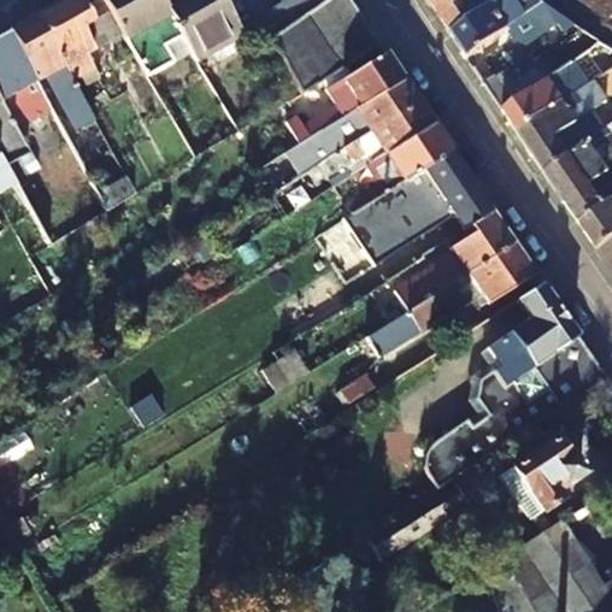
[(88,51),(123,30),(104,0),(63,0),(40,13),(75,77),(83,72),(88,82),(101,74),(88,51)]
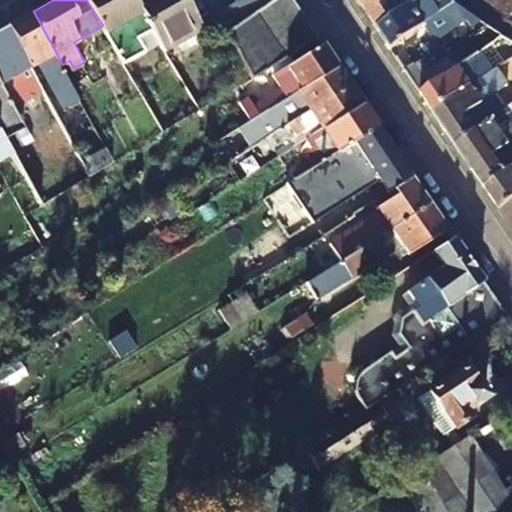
[(148,48),(140,36),(154,28),(137,0),(87,0),(103,25),(113,43),(124,61),(148,48)]
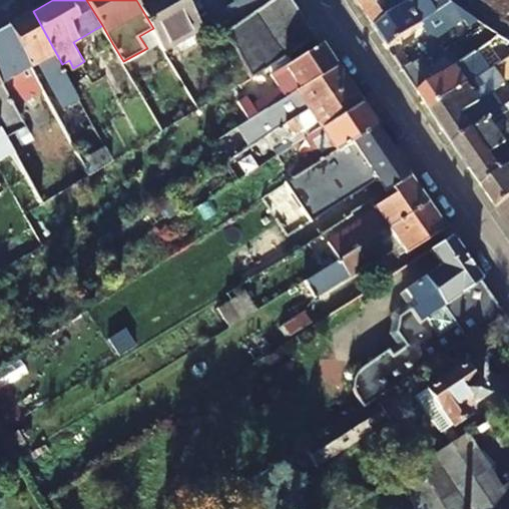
[(184,37),(189,45),(206,35),(205,33),(199,22),(186,0),(136,0),(153,28),(164,48),(184,37)]
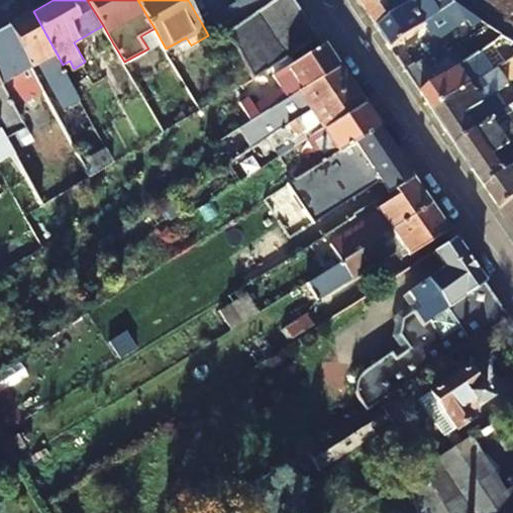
[(224,23),(227,28),(271,0),(211,0),(218,13),(224,23)]
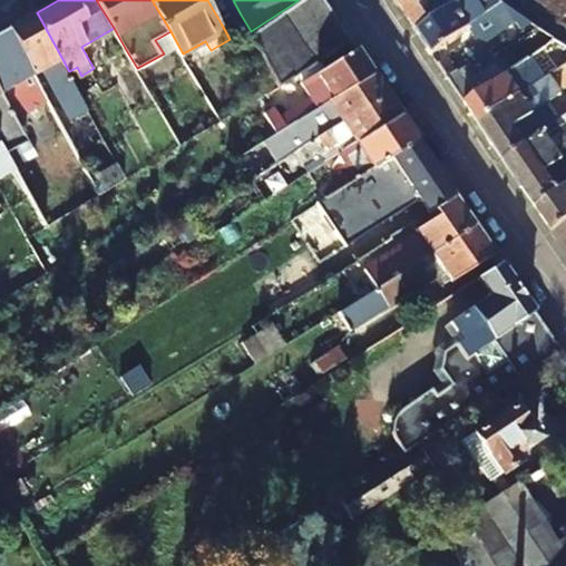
[(353,40),(327,0),(299,0),(251,31),(280,84),(353,40)]
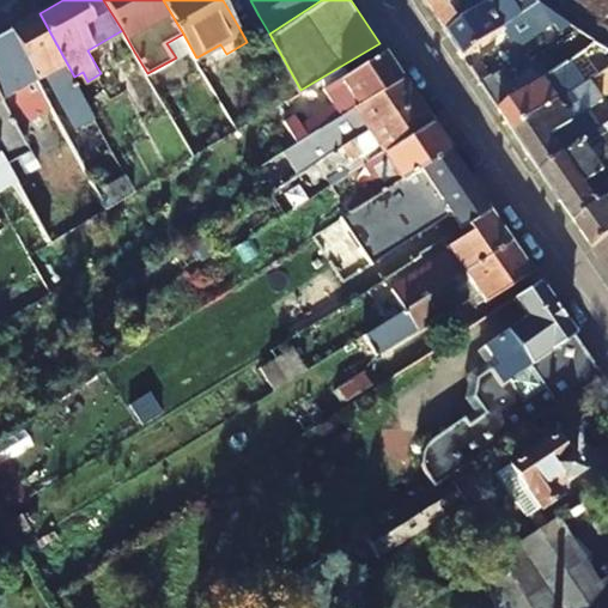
[(432,0),(454,31),(498,0),(432,0)]
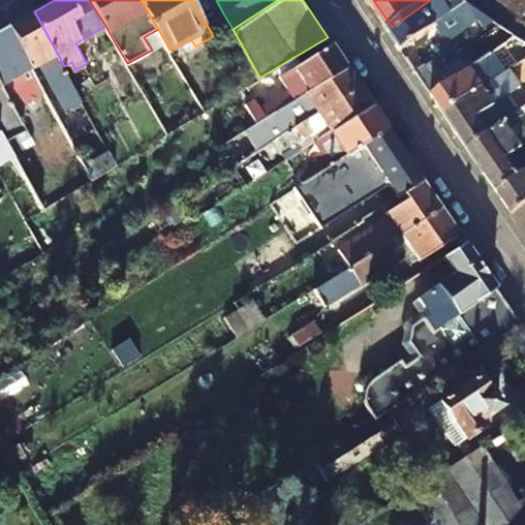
[(482,20),(487,26),(497,19),(469,0),(430,0),(392,27),(406,50),(439,27),(449,41),(482,20)]
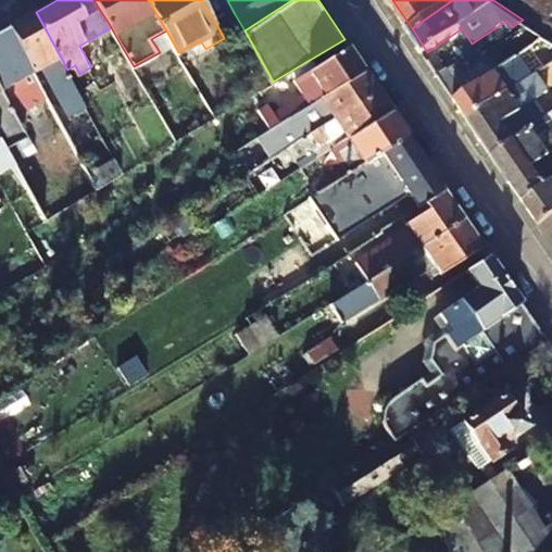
[(10,25),(34,70),(44,65),(71,114),(88,105),(67,70),(36,12),(10,25)]
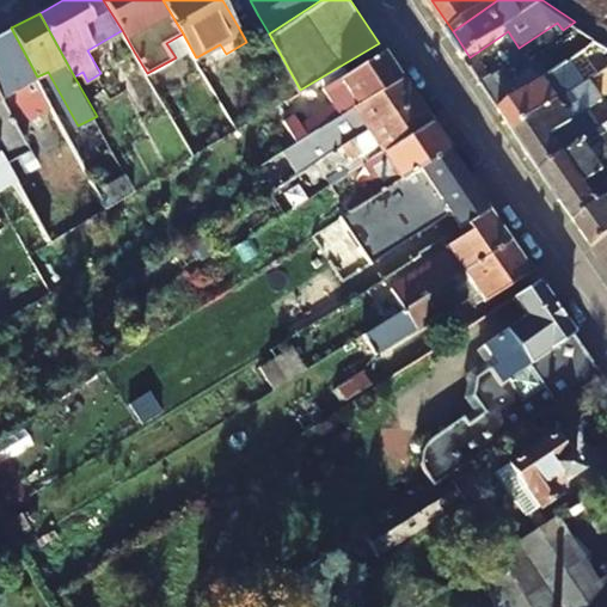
[(238,26),(245,40),(265,28),(258,16),(238,26)]
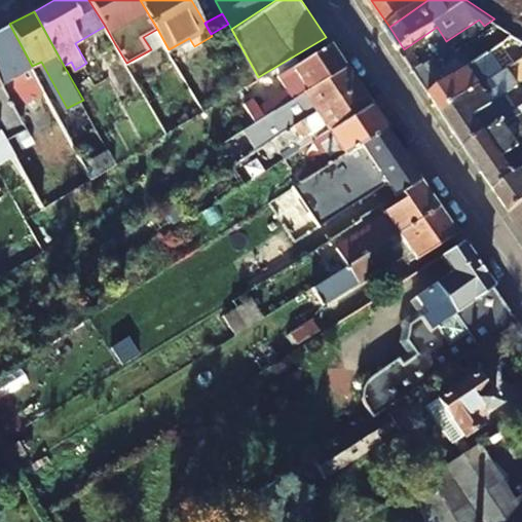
[(9,24),(0,29),(0,81),(13,106),(45,88),(32,66),(9,24)]
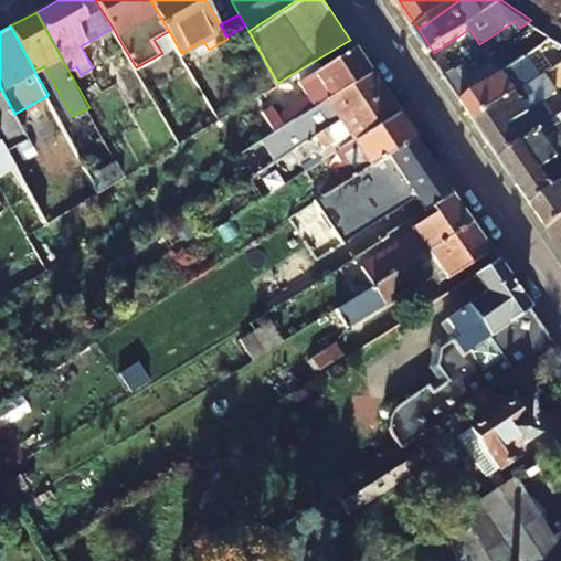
[(465,99),(480,122),(520,95),(514,84),(536,69),(538,73),(560,59),(560,40),(557,38),(511,69),(465,99)]
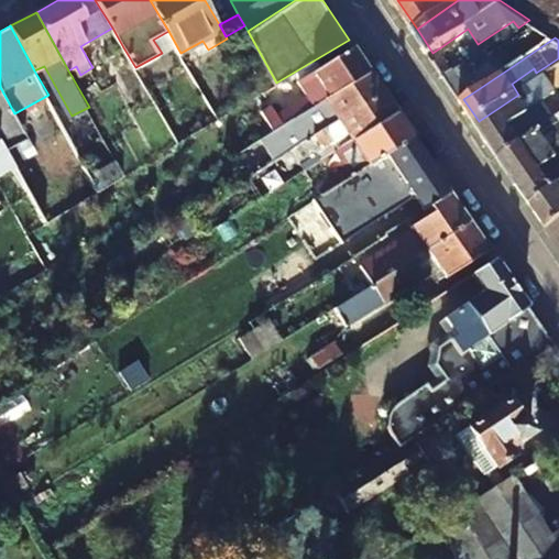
[(308,92),(267,117),(275,128),(302,111),(370,70),(352,45),(299,77),(308,92)]
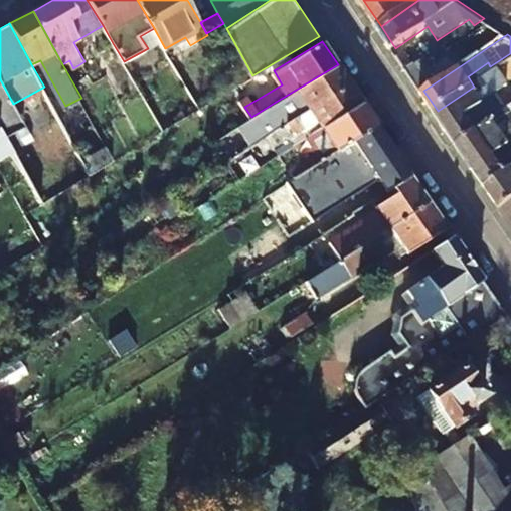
[(111,72),(123,95),(139,86),(124,61),(113,43),(103,49),(114,69),(111,72)]
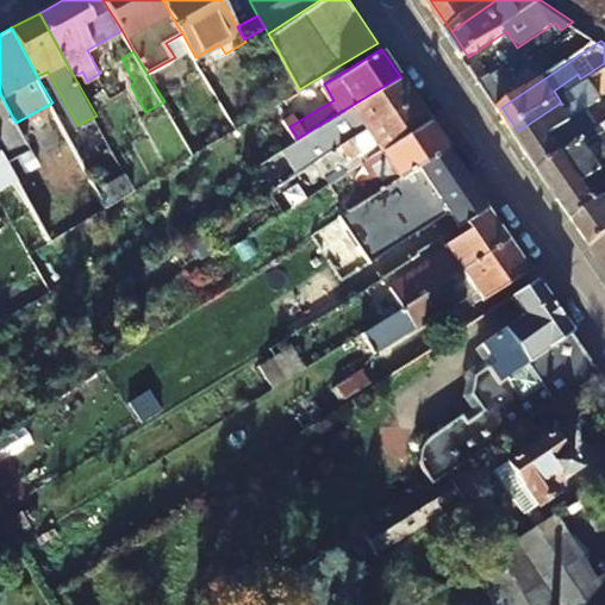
[(485,81),(501,107),(552,74),(543,60),(516,80),(509,67),(485,81)]
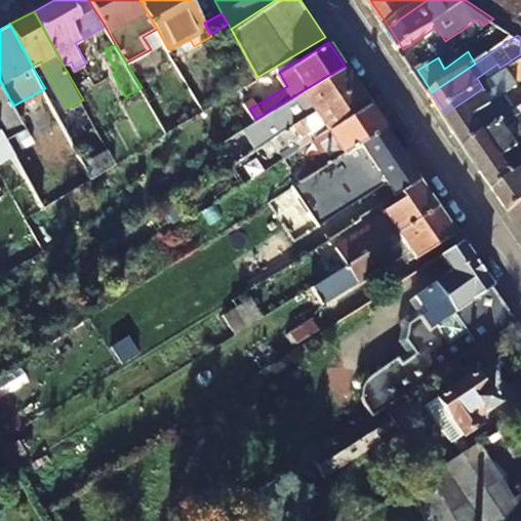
[(288,127),(358,84),(345,66),(281,104),(289,115),(283,119),(288,127)]
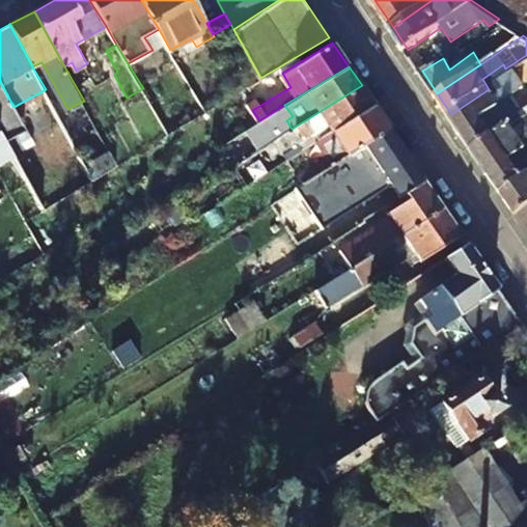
[(451,114),(474,146),(525,111),(514,95),(526,87),(526,81),(518,70),(489,89),(451,114)]
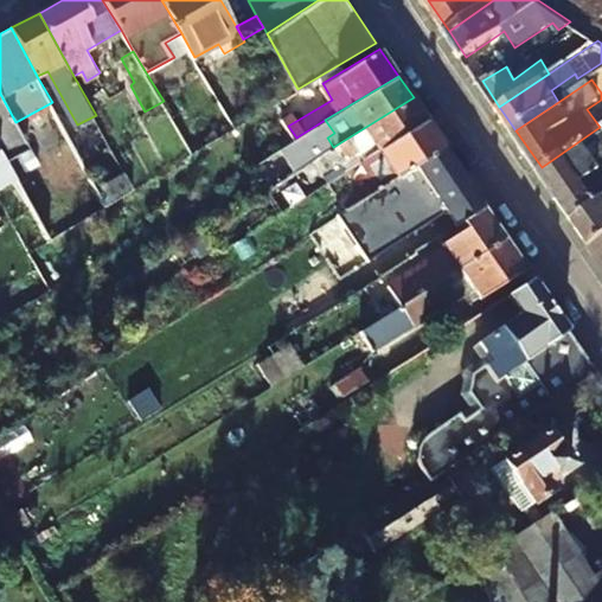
[(0,138),(2,143),(0,145),(0,193),(32,251),(52,239),(7,160),(30,148),(15,122),(0,94),(0,138)]
